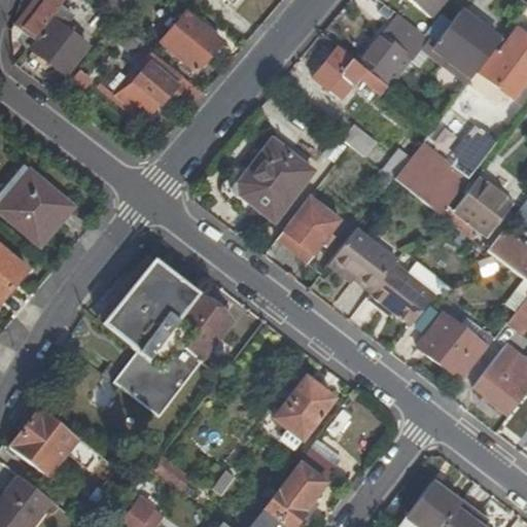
[(38,0),(18,28),(36,42),(53,21),(63,7),(67,0),(38,0)]
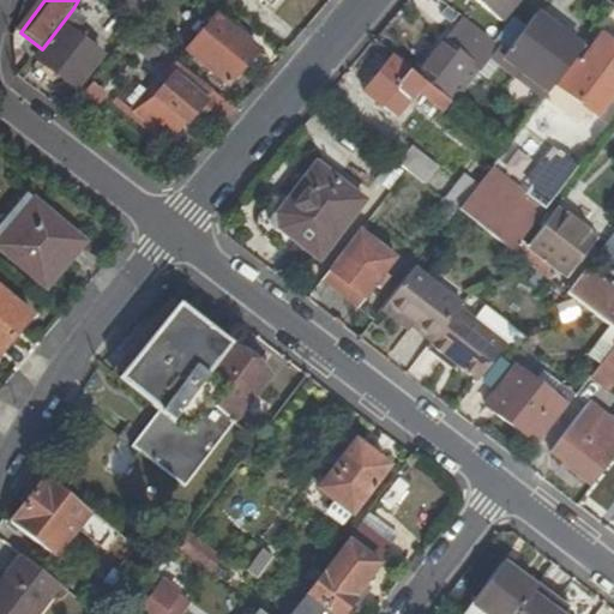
[(128,12),(139,20),(155,1),(154,0),(113,0),(128,12)]
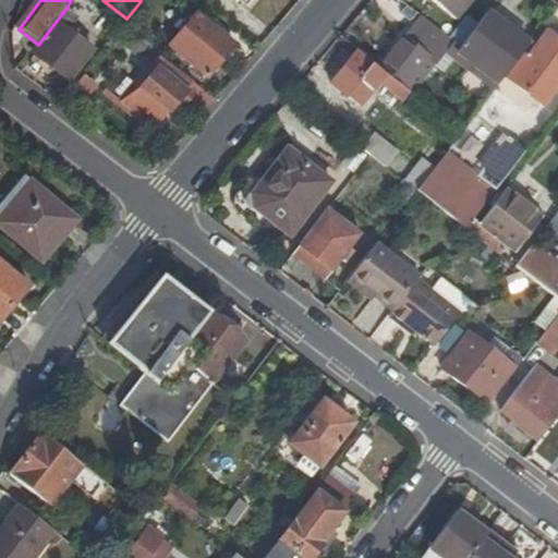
[(428,0),(457,22),(472,0),(428,0)]
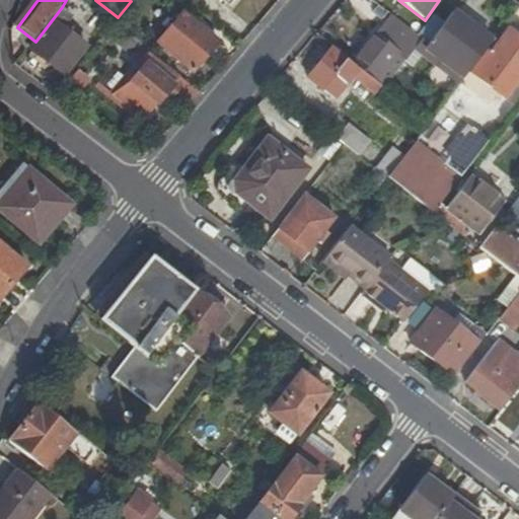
[(73,16),(62,7),(52,20),(53,21),(30,51),(32,53),(29,57),(48,71),(51,66),(65,77),(87,49),(63,28),(73,16)]
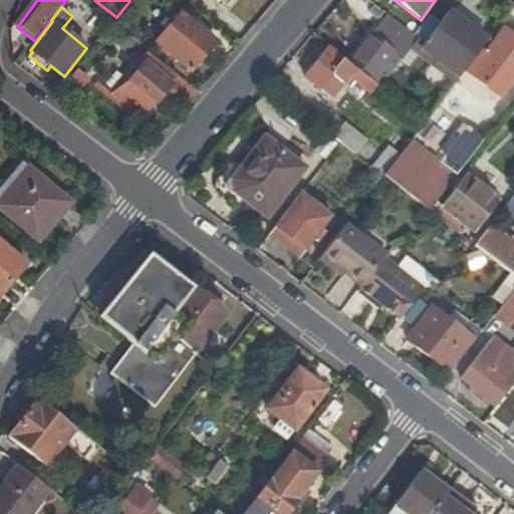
[(217,42),(183,13),(157,43),(192,72),(217,42)]
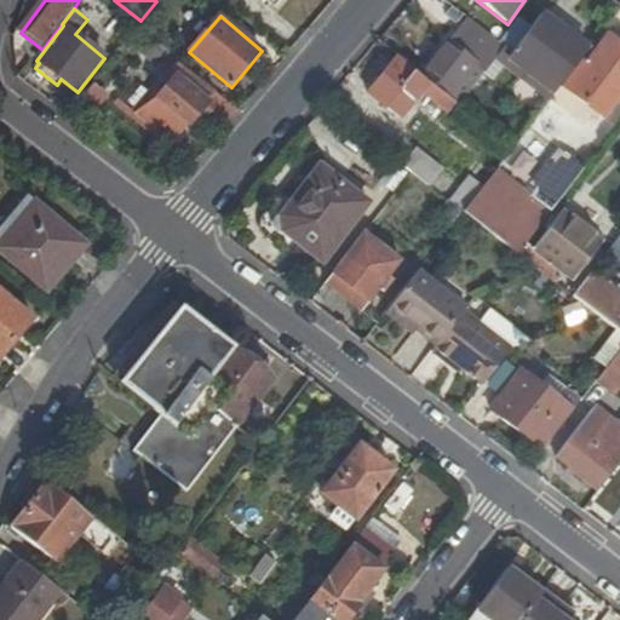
[(532,76),(556,93),(562,86),(580,63),(589,51),(543,16),(516,51),(515,53),(506,64),(528,81),(532,76)]
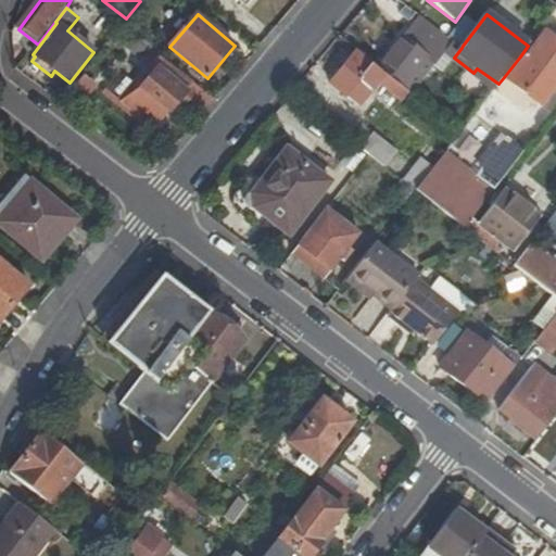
[(426,57),(436,64),(454,42),(421,17),(383,66),(405,83),(426,57)]
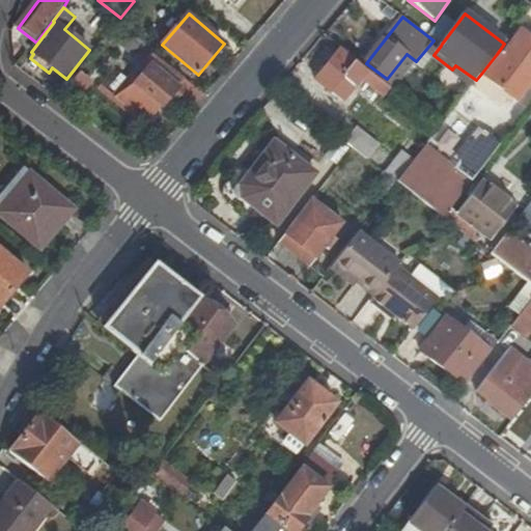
[(497,54),(481,74),(516,102),(530,82),(530,38),(522,32),(501,58),(497,54)]
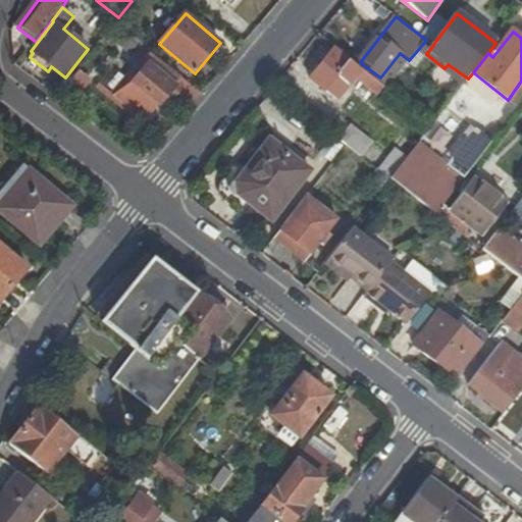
[(147,122),(180,77),(144,49),(110,94),(147,122)]
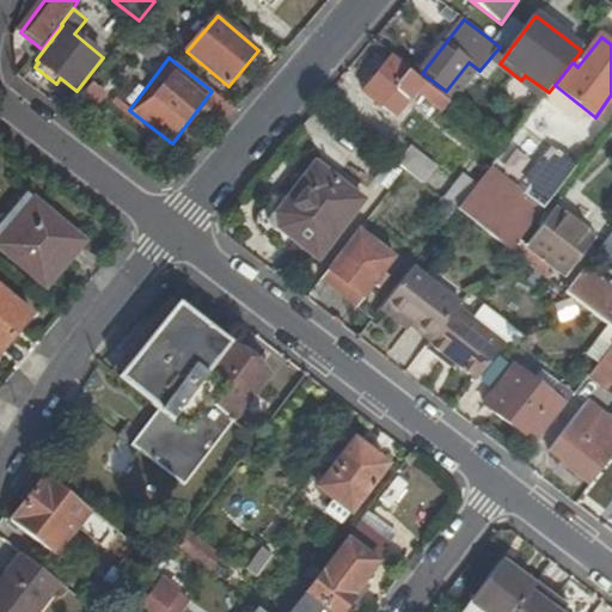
[(424,84),(392,59),(365,93),(381,108),(384,106),(392,112),(405,96),(411,101),(424,84)]
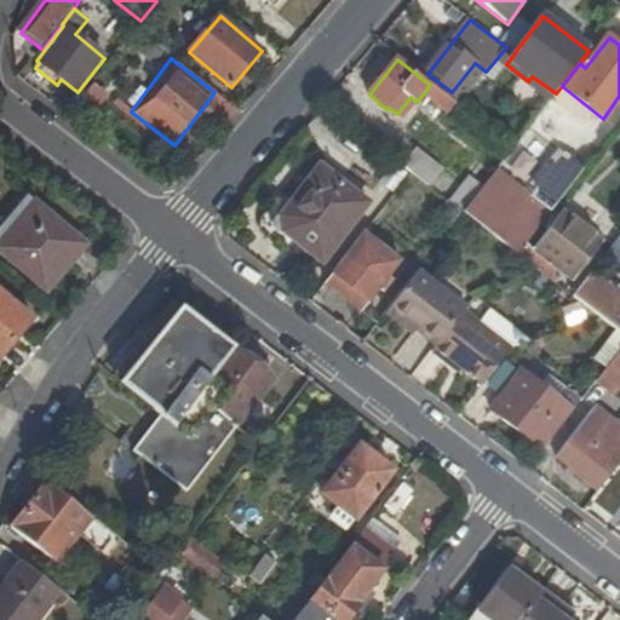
[(78,102),(95,113),(107,95),(89,84),(78,102)]
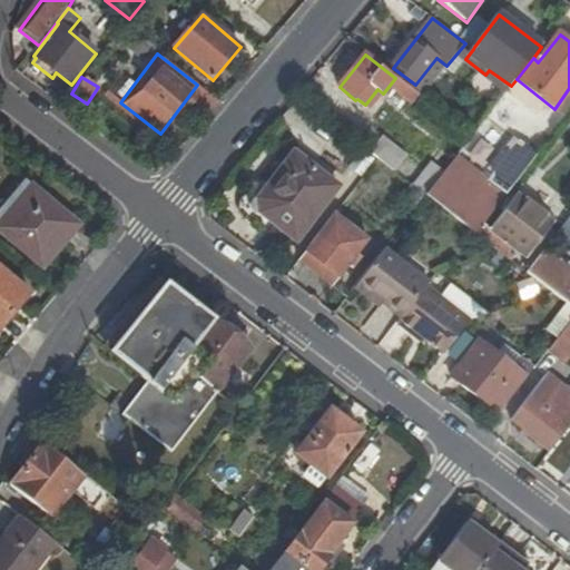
[(395,170),(408,155),(381,136),(370,150),(395,170)]
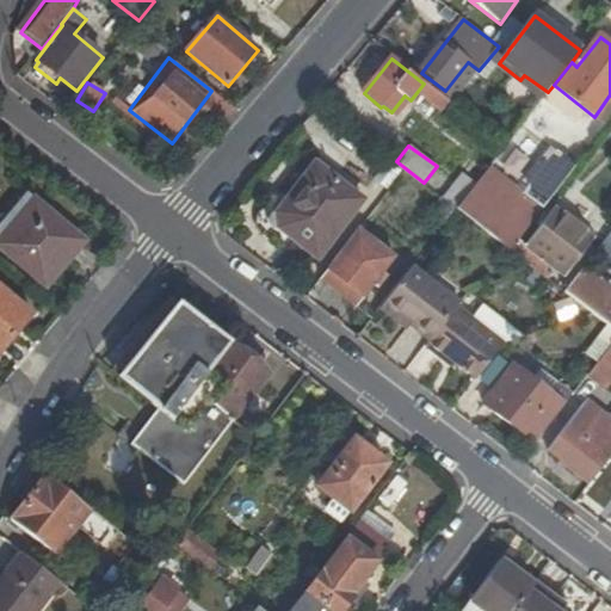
[(363,201),(315,164),(270,222),(318,259),(363,201)]
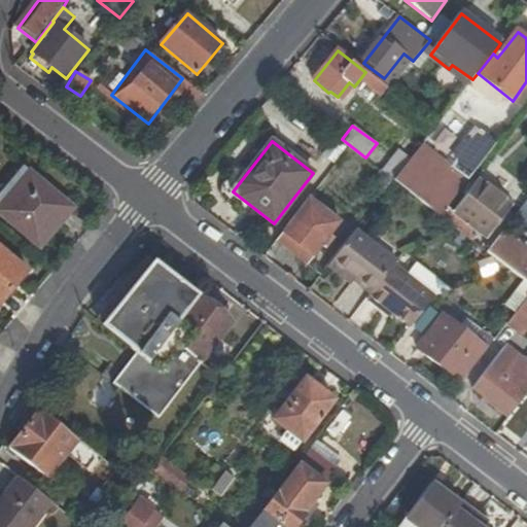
[(398,150),(382,172),(394,181),(401,172),(411,161),(398,150)]
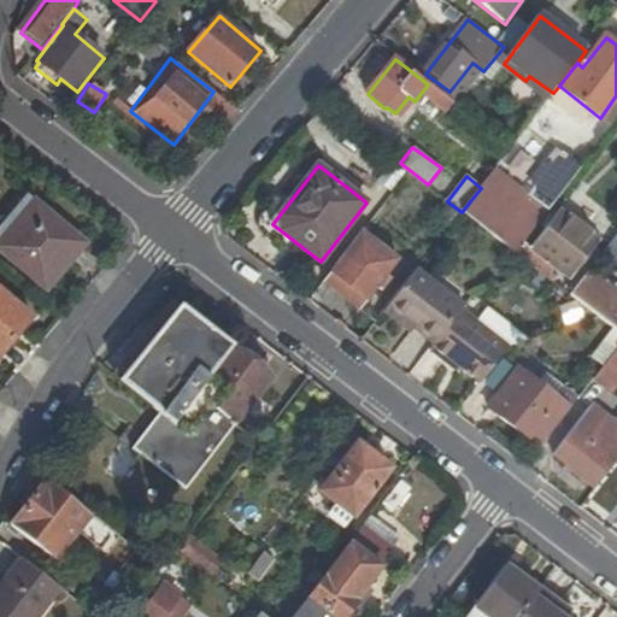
[(447,201),(434,218),(450,229),(462,212),(447,201)]
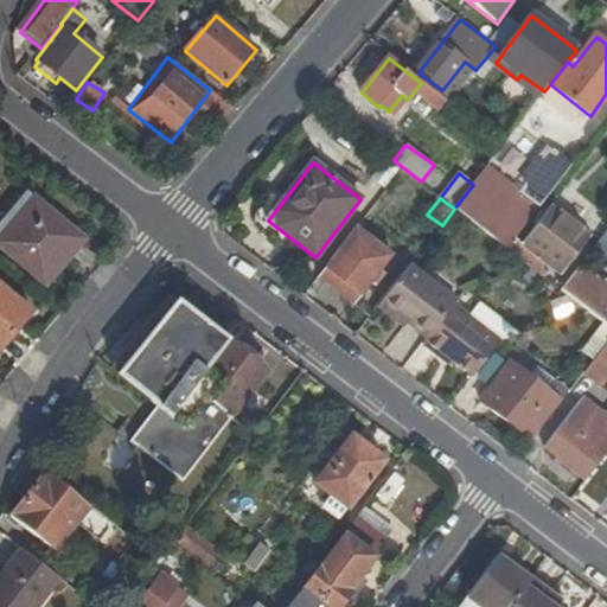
[(462,198),(454,209),(470,221),(478,211),(462,198)]
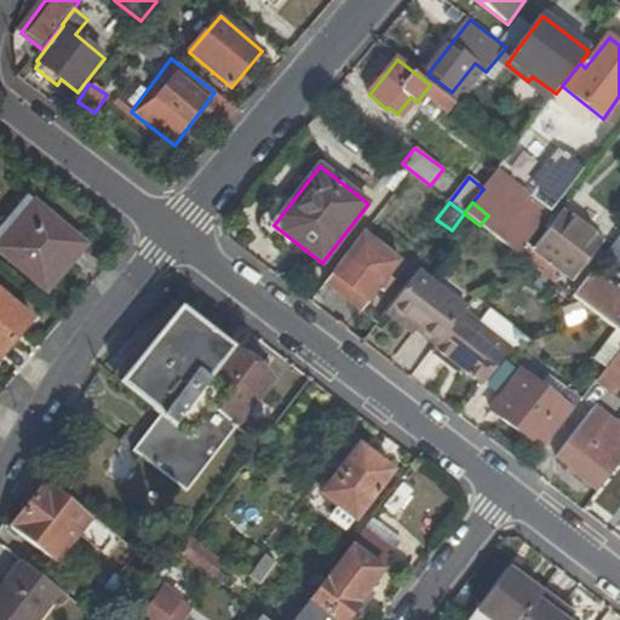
[(0,244),(0,252),(41,287),(63,262),(69,268),(86,247),(34,204),(0,244)]
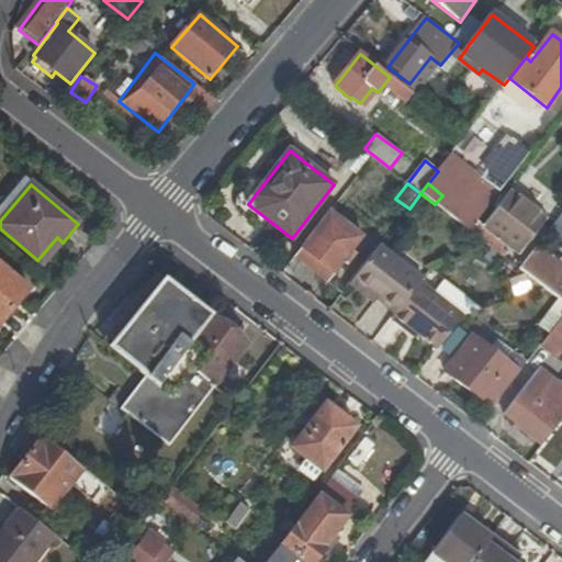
[(489,245),(504,258),(508,254),(503,249),(506,244),(519,255),(547,218),(513,192),(485,227),(478,222),(470,231),(489,245)]
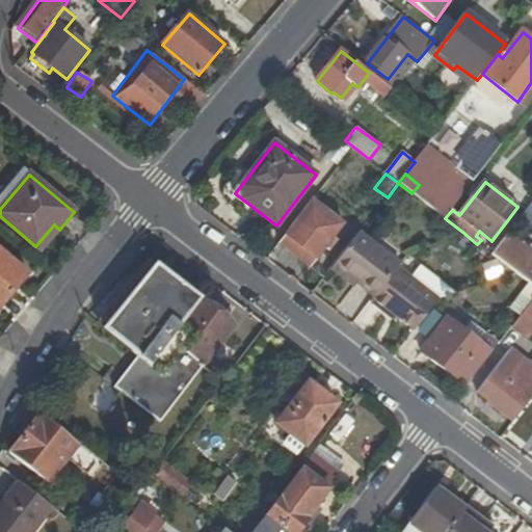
[(445,218),(452,210),(419,185),(411,193),(445,218)]
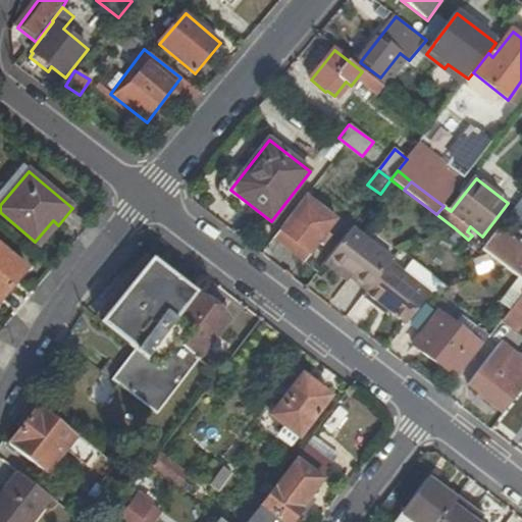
[(521,199),(512,213),(521,220),(521,199)]
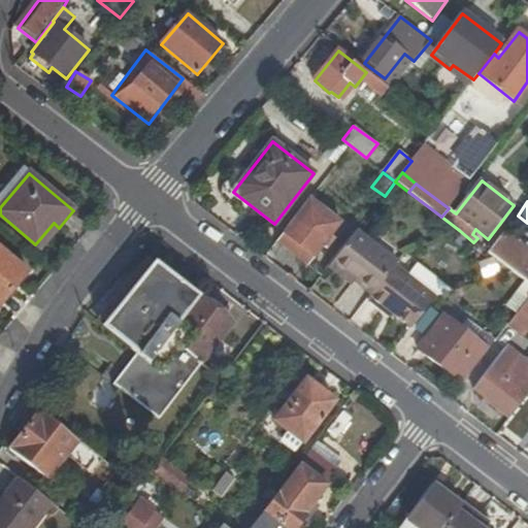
[(54,223),(35,244),(41,250),(59,228),(54,223)]
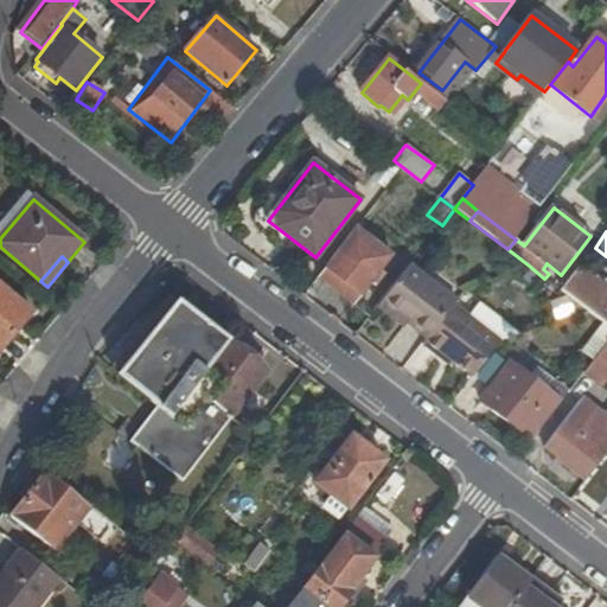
[(410,266),(407,272),(379,307),(396,320),(400,317),(428,339),(454,305),(457,301),(410,266)]
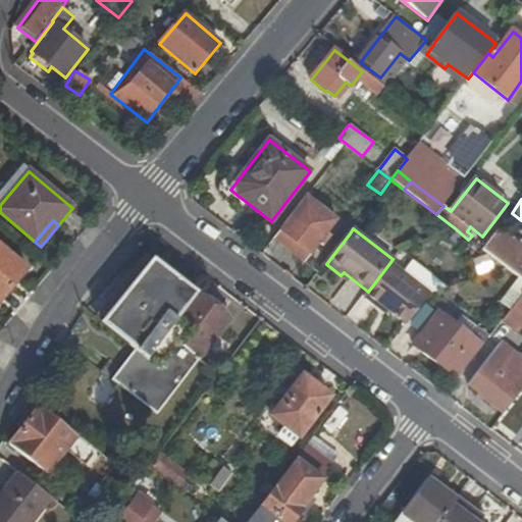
[(309,254),(280,232),(275,239),(304,260),(309,254)]
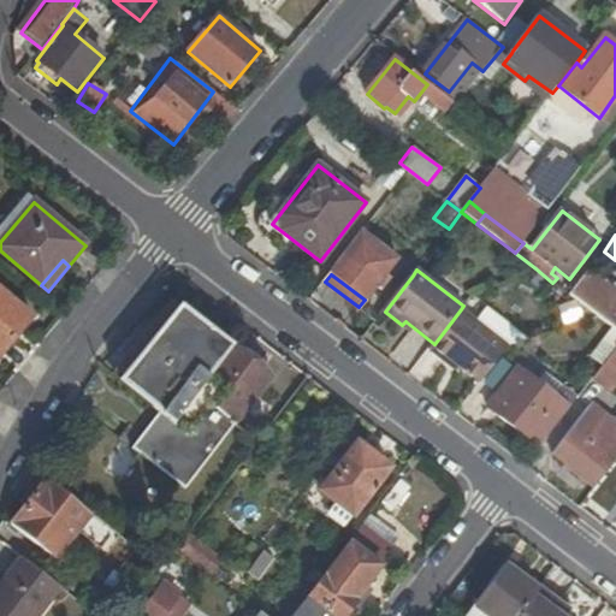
[(598,318),(615,331),(615,291),(606,284),(603,289),(585,276),(569,296),(598,318)]
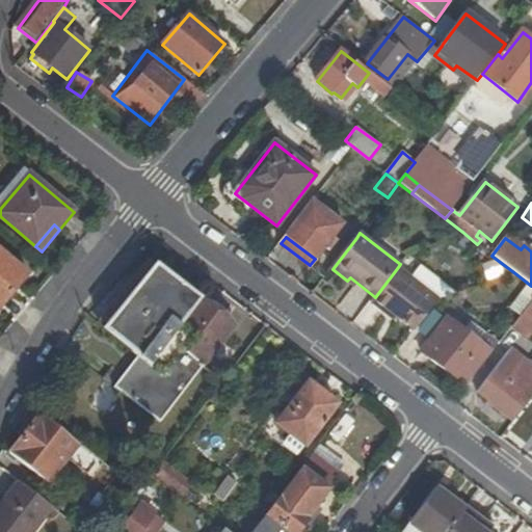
[(0,307),(27,275),(0,253),(0,307)]
